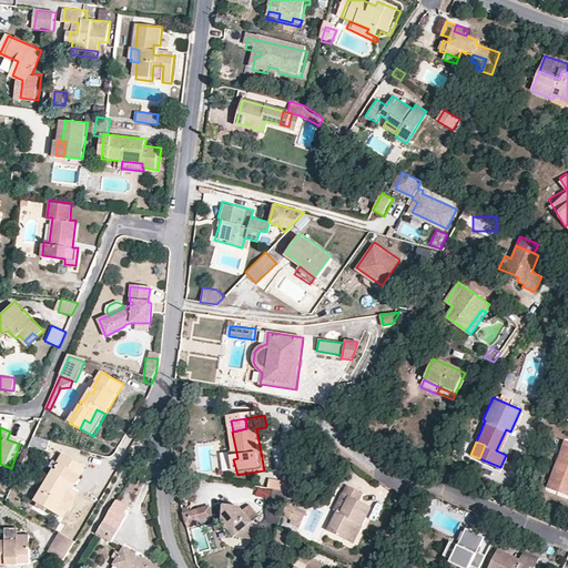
[(567,442),(565,442),(547,487),(567,494),(567,442)]
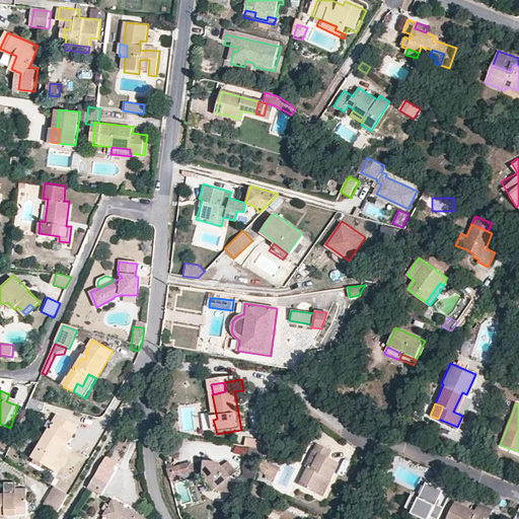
[(202,414),(203,431),(210,430),(210,413),(202,414)]
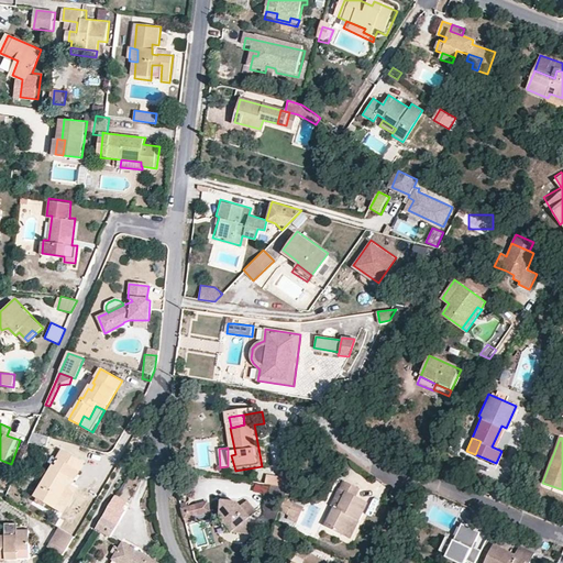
[(70,485),(73,486),(86,464),(65,451),(58,461),(62,463),(57,470),(54,467),(36,498),(57,509),(70,485)]
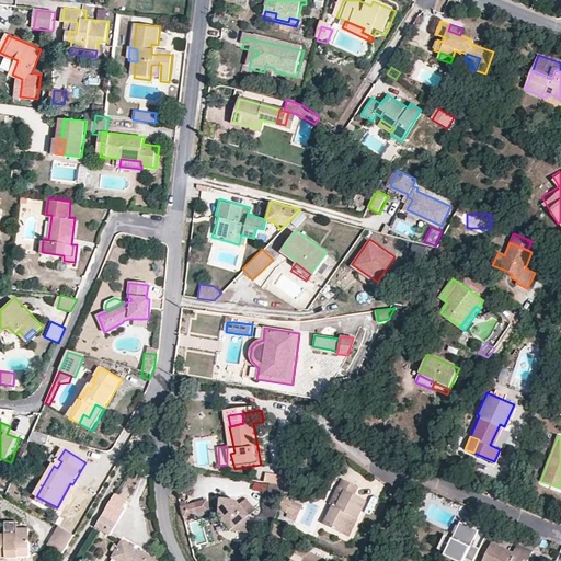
[(290,488),(294,479),(271,474),(271,484),(275,485),(290,488)]
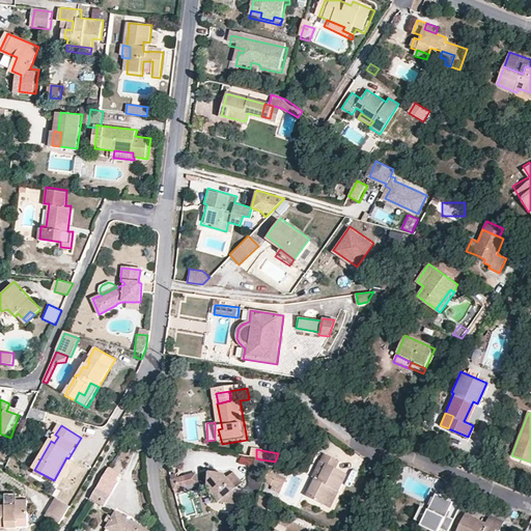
[(334,484),(340,487),(348,471),(337,465),(340,457),(326,450),(322,458),(327,462),(320,476),(316,475),(307,493),(326,502),(334,484)]
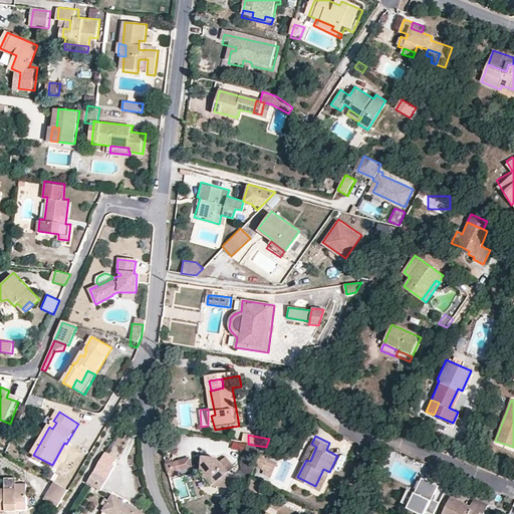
[(72,447),(66,444),(64,443),(52,465),(59,469),(72,447)]
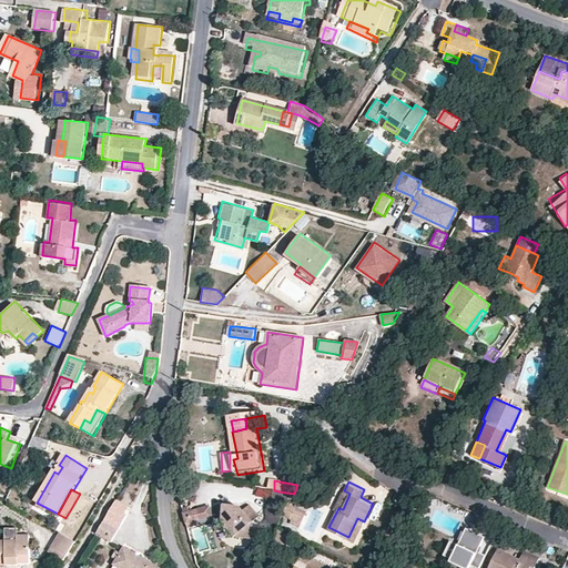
[(350,494),(344,490),(342,490),(334,505),(338,508),(343,509),(350,494)]
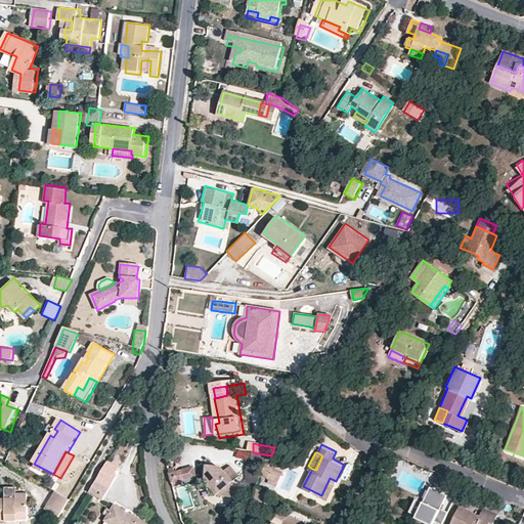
[(264,477),(271,455),(257,453),(255,464),(261,466),(259,476),(264,477)]
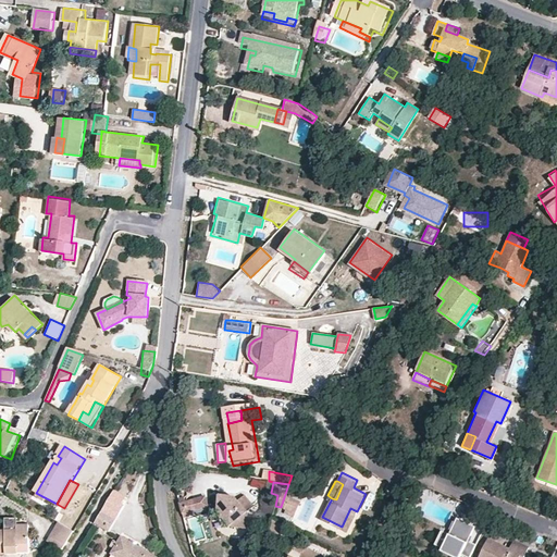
[(116,490),(127,496),(132,490),(120,483),(116,490)]
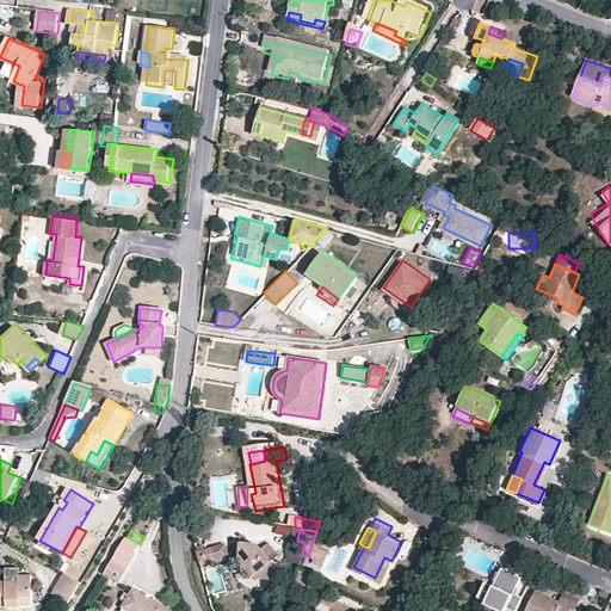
[(128,537),(117,553),(130,561),(140,544),(128,537)]
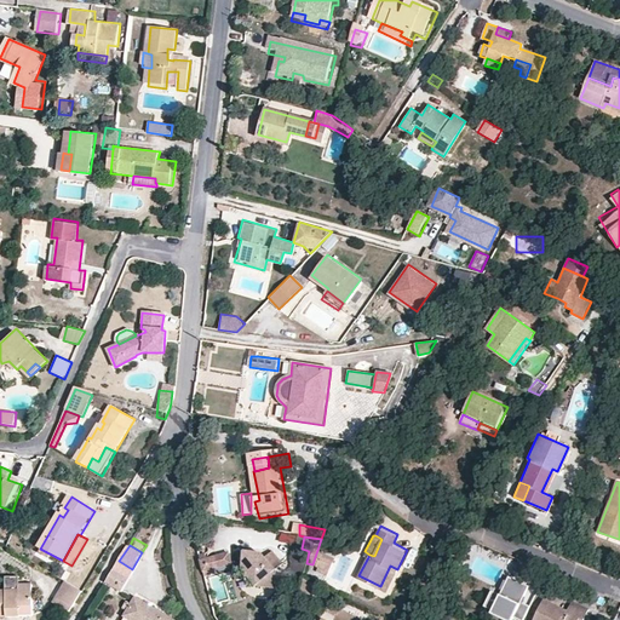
[(282,570),(290,564),(280,552),(273,558),(270,554),(257,551),(251,557),(251,569),(264,586),(275,587),(279,584),(281,583),(282,570)]
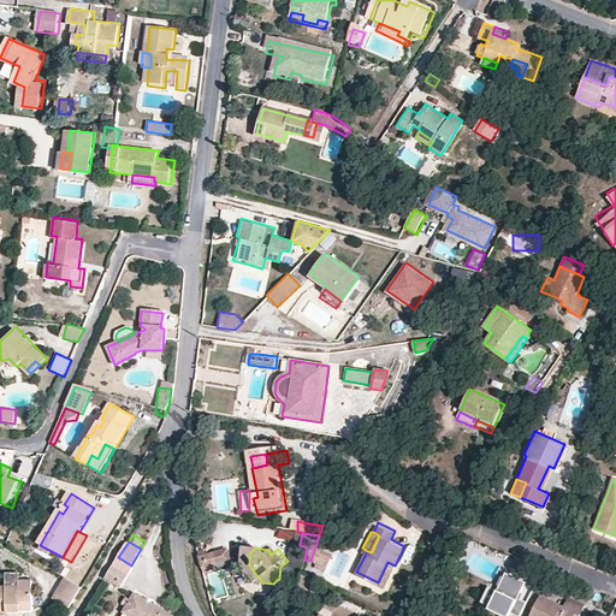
[(212,555),(211,549),(203,551),(208,574),(214,573),(214,567),(219,566),(217,554),(212,555)]
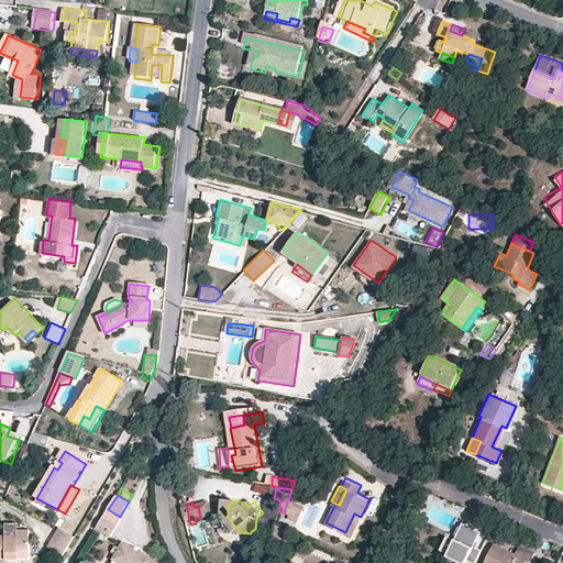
[(478,526),(483,517),(470,510),(464,519),(478,526)]
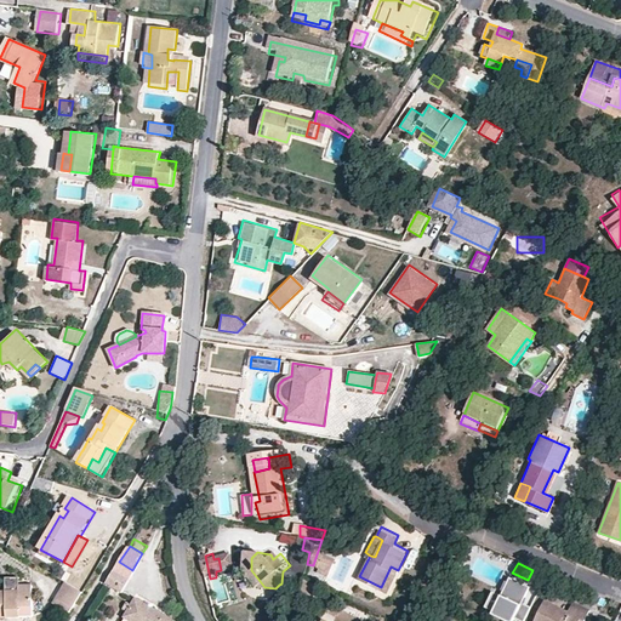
[(388,591),(398,570),(391,567),(381,587),(388,591)]
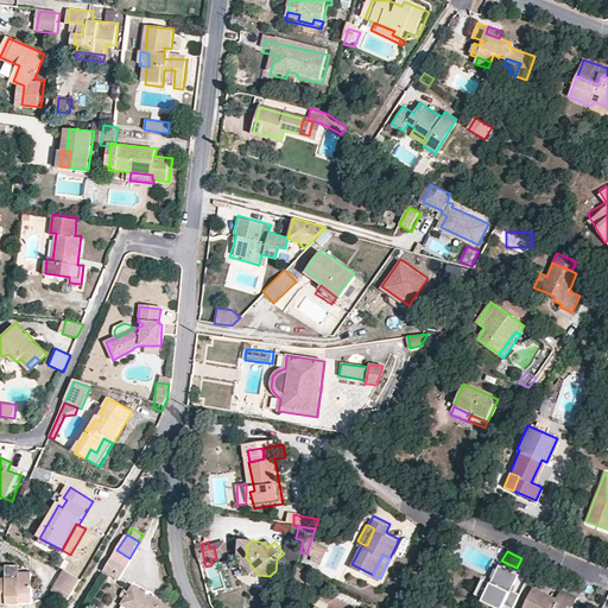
[(322,575),(303,567),(299,578),(316,587),(322,575)]
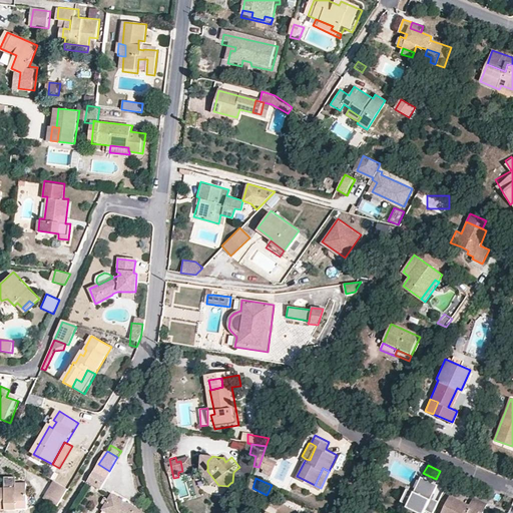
[(424,512),(426,512),(428,512),(433,512),(438,502),(432,499),(438,486),(421,478),(414,493),(407,490),(401,503),(422,512),(424,512)]
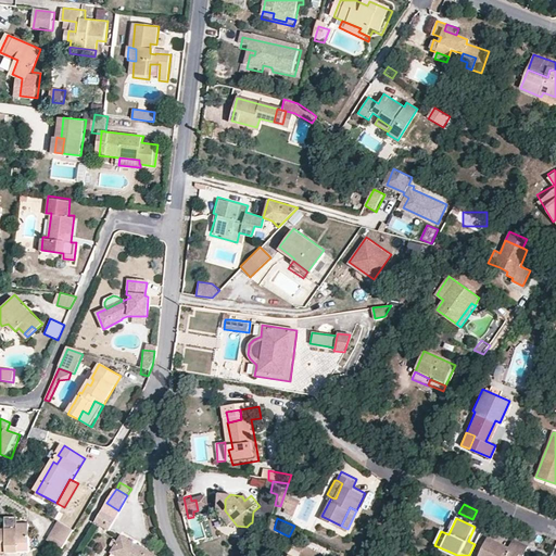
[(29,521),(16,521),(16,528),(4,528),(0,528),(0,550),(30,548),(29,521)]
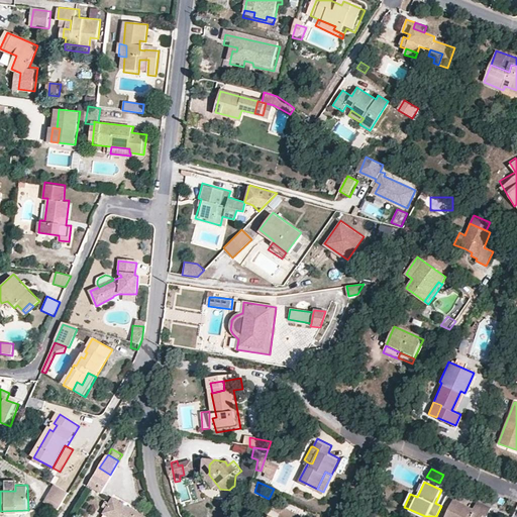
[(60,508),(69,493),(54,485),(45,500),(60,508)]
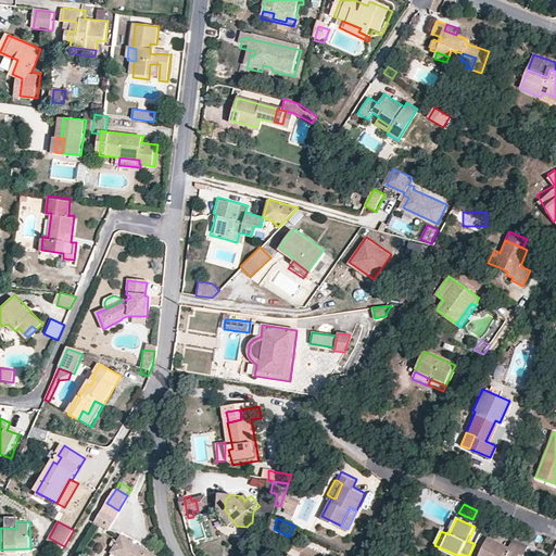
[(155,555),(121,535),(111,552),(117,555),(155,555)]
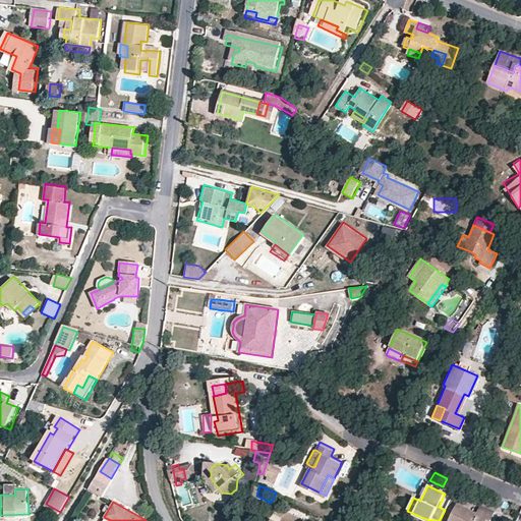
[(42,509),(57,517),(60,512),(46,504),(42,509)]
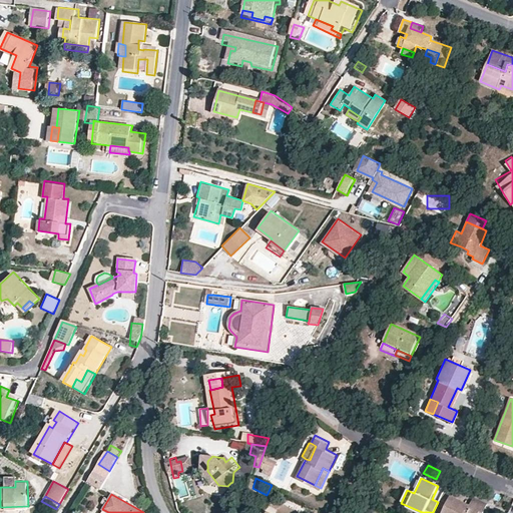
[(482,511),(486,503),(471,497),(469,504),(450,496),(442,512),(476,512),(478,509),(482,511)]
